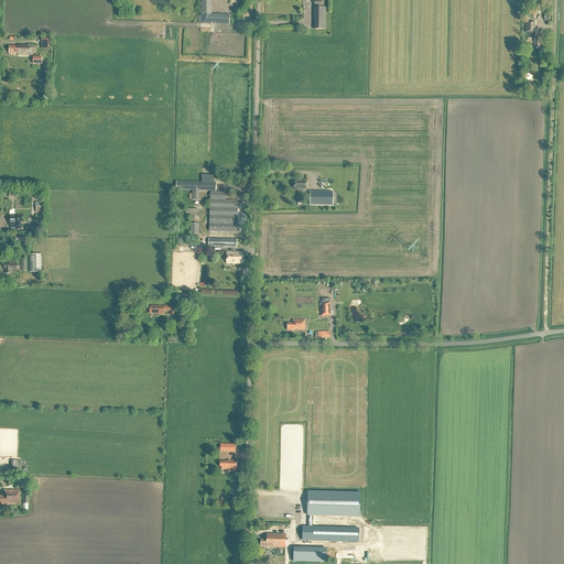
[(202,0),(202,14),(202,15),(198,15),(193,23),(201,24),(210,24),(210,23),(215,23),(215,24),(229,25),(229,15),(212,14),(212,0),(202,0)]
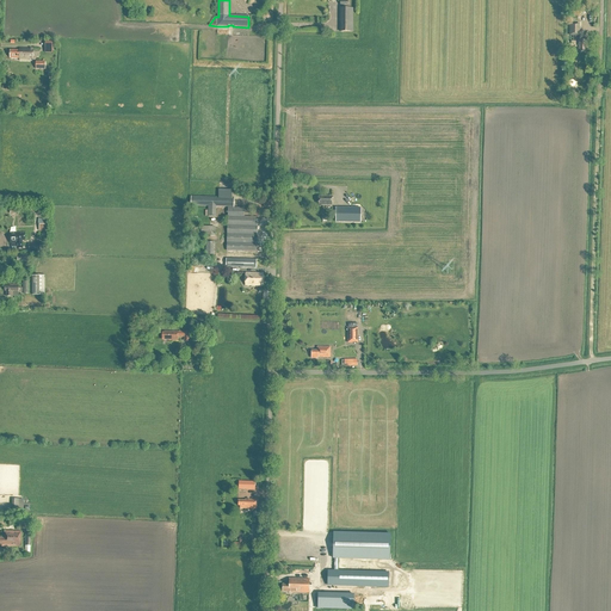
[(340,32),(353,32),(353,8),(340,8),(340,32)]
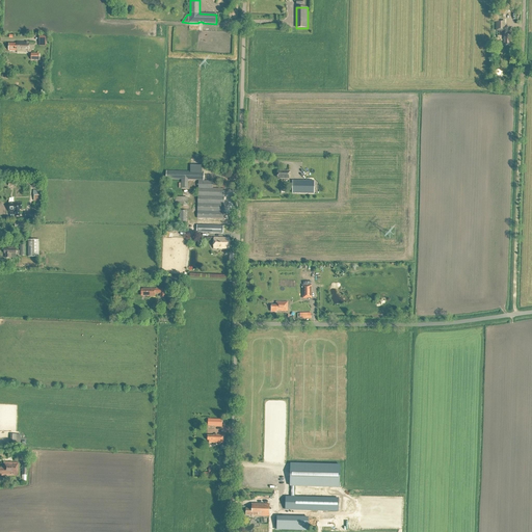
[(508,28),(504,27),(505,21),(496,21),(496,31),(504,32),(504,44),(505,44),(505,45),(509,45),(509,40),(511,40),(511,33),(507,33),(507,32),(508,32),(508,28)]
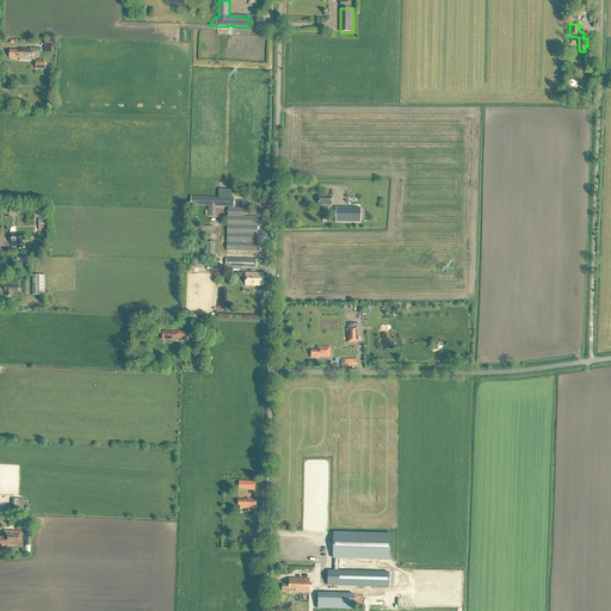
[(19,60),(19,59),(32,59),(34,49),(19,49),(19,50),(11,50),(11,59),(19,60)]
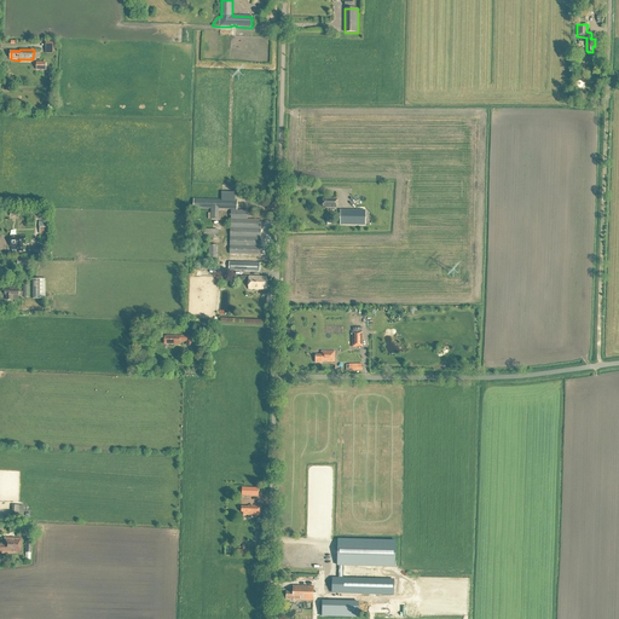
[(219,220),(219,209),(237,210),(237,201),(194,200),(194,209),(212,209),(210,220),(219,220)]
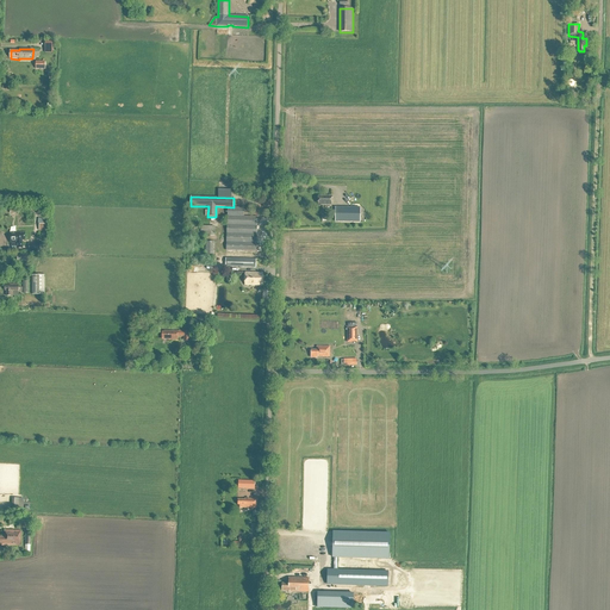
[(256,251),(257,217),(244,217),(244,209),(228,207),(226,250),(256,251)]
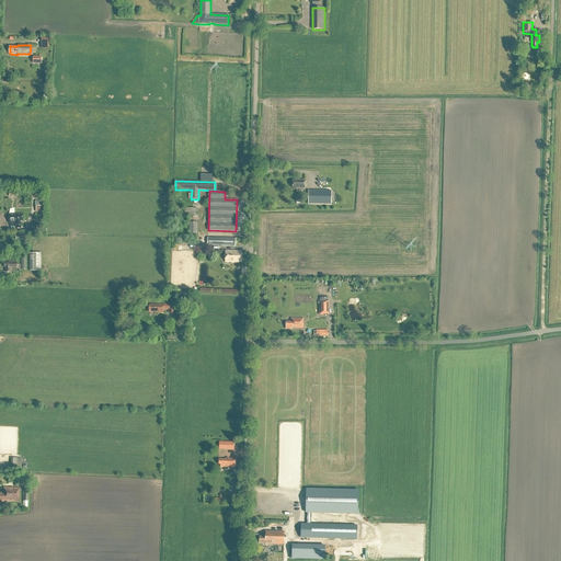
[(332,191),(319,191),(319,197),(315,196),(315,203),(332,204),(332,191)]
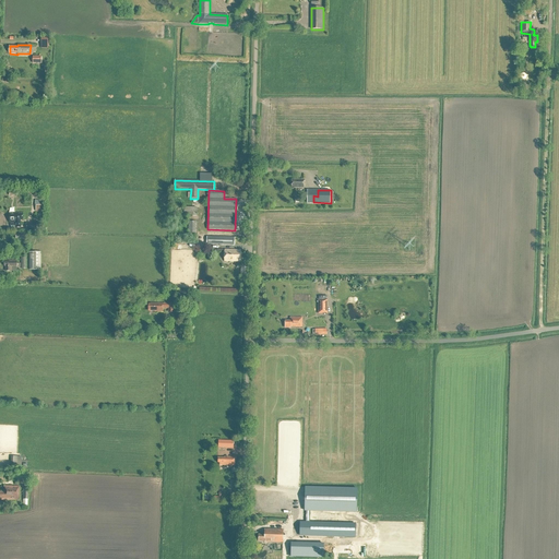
[(185,207),(183,216),(197,216),(197,207),(185,207)]
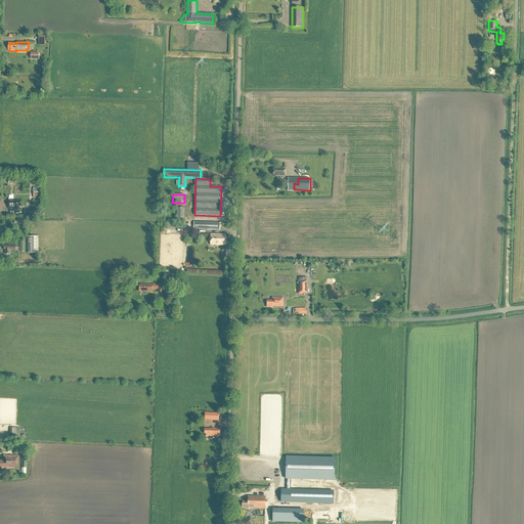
[(20,200),(8,201),(9,209),(10,209),(10,214),(19,213),(19,207),(22,207),(20,200)]
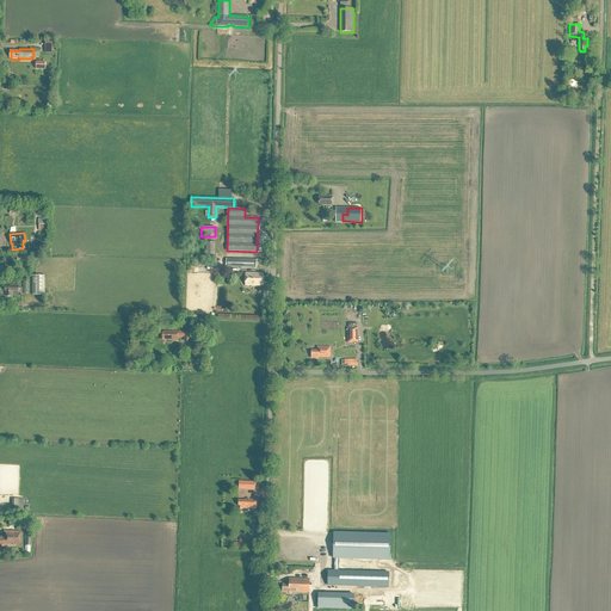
[(29,241),(29,253),(41,253),(41,248),(34,248),(34,241),(29,241)]
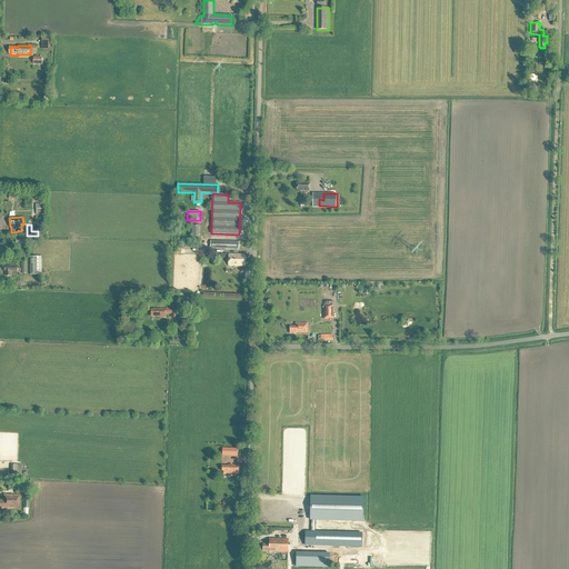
[(229,255),(228,266),(245,267),(245,256),(229,255)]
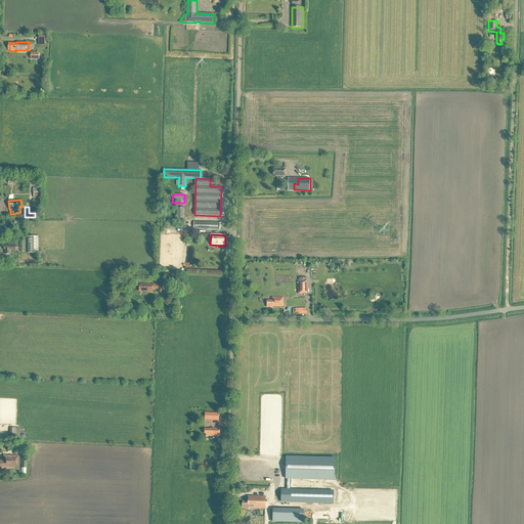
[(28,254),(38,254),(39,236),(28,236),(28,254)]
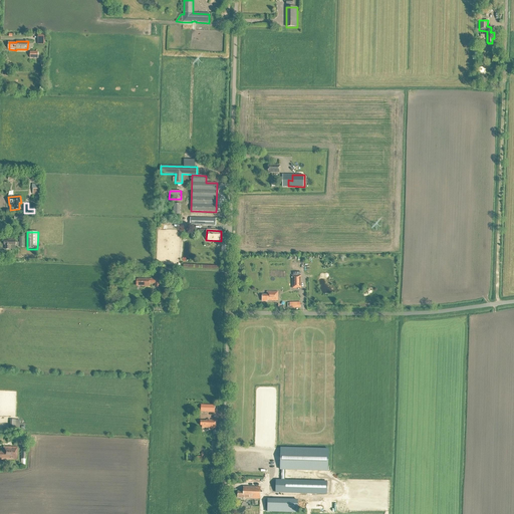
[(18,243),(15,243),(15,240),(8,240),(8,241),(4,241),(4,245),(5,245),(5,250),(10,250),(10,249),(15,249),(15,246),(18,246),(18,243)]
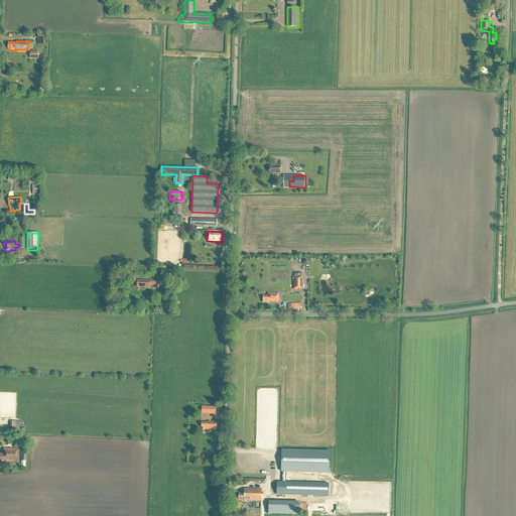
[(302,277),(293,277),(293,290),(302,289),(302,277)]
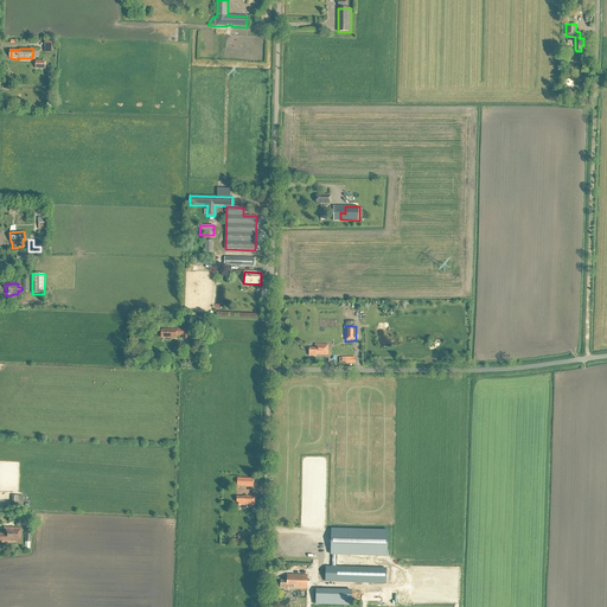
[(178,330),(164,330),(164,331),(161,331),(161,338),(167,338),(167,339),(177,339),(177,334),(183,336),(183,340),(189,340),(189,330),(184,330),(184,331),(178,331),(178,330)]
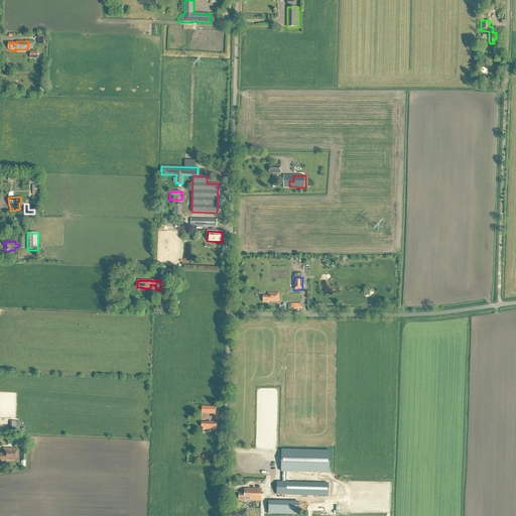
[(263,296),(263,302),(268,302),(268,301),(278,301),(278,293),(268,293),(268,296),(263,296)]
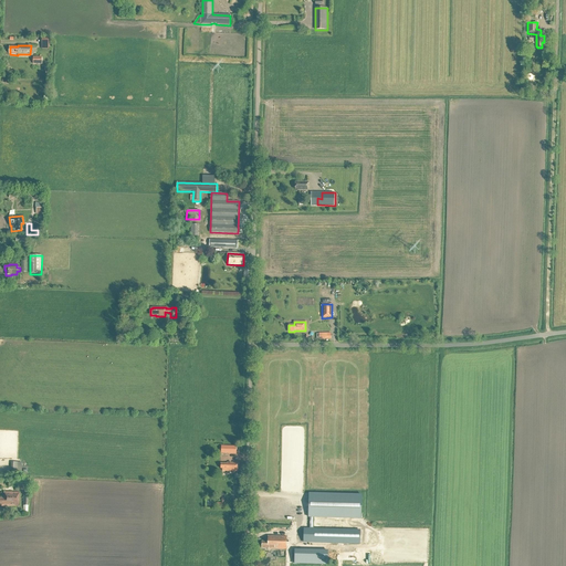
[(227,463),(221,463),(221,469),(222,469),(222,471),(238,472),(238,463),(227,462),(227,463)]
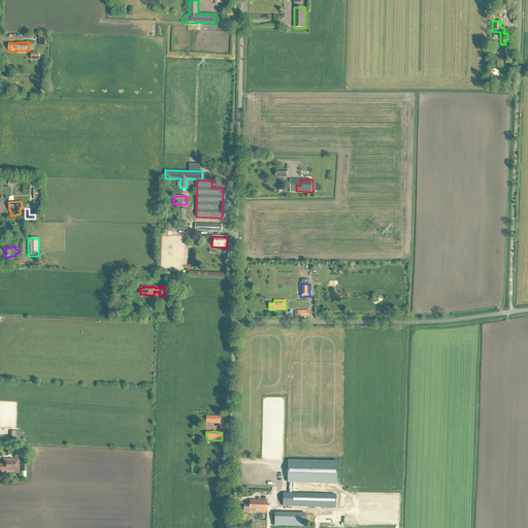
[(18,460),(3,459),(3,465),(0,464),(0,471),(18,473),(18,460)]
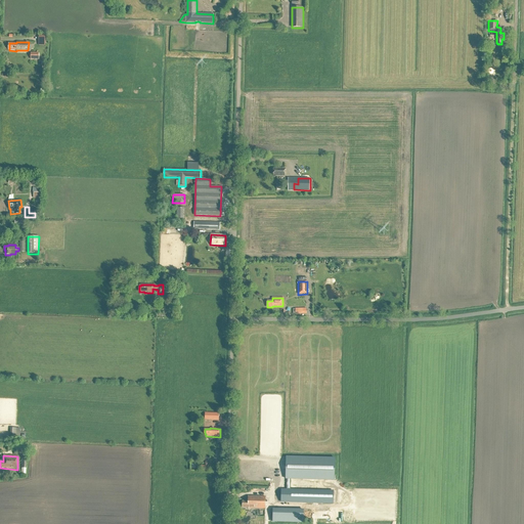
[(286,480),(335,481),(335,457),(286,456),(286,480)]
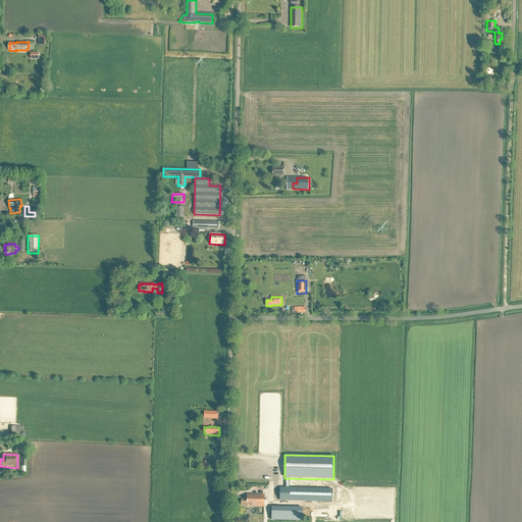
[(268,468),(268,480),(278,480),(278,468),(268,468)]
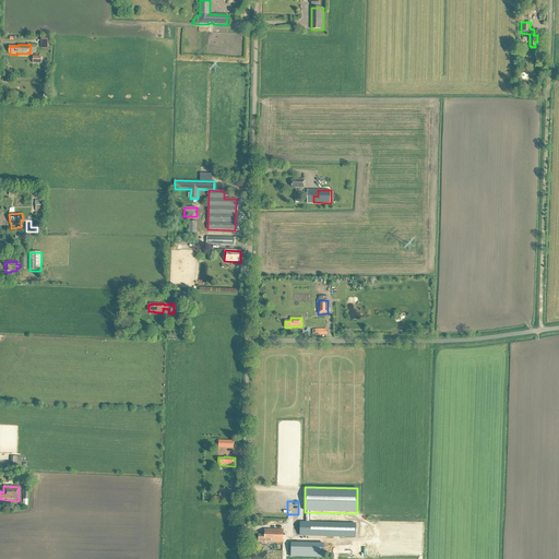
[(294,521),(293,536),(333,537),(333,522),(294,521)]
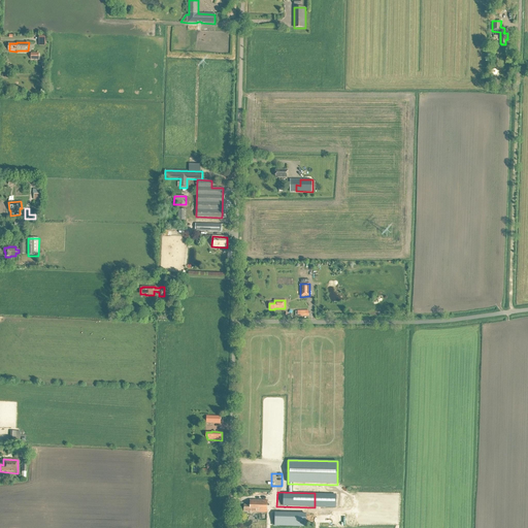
[(250,505),(244,504),(243,512),(251,512),(251,513),(267,513),(267,501),(250,500),(250,505)]
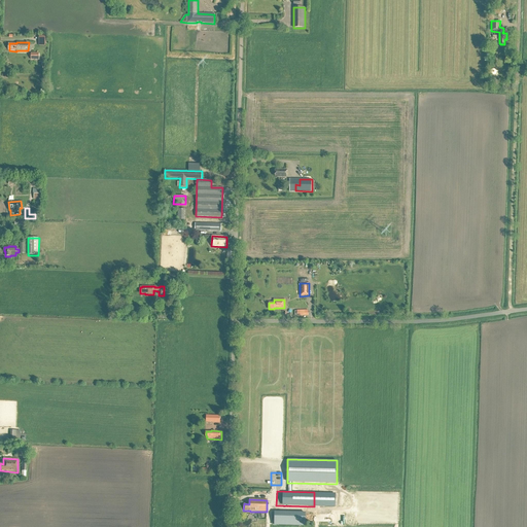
[(274,512),(274,523),(274,525),(305,526),(306,513),(274,512)]
